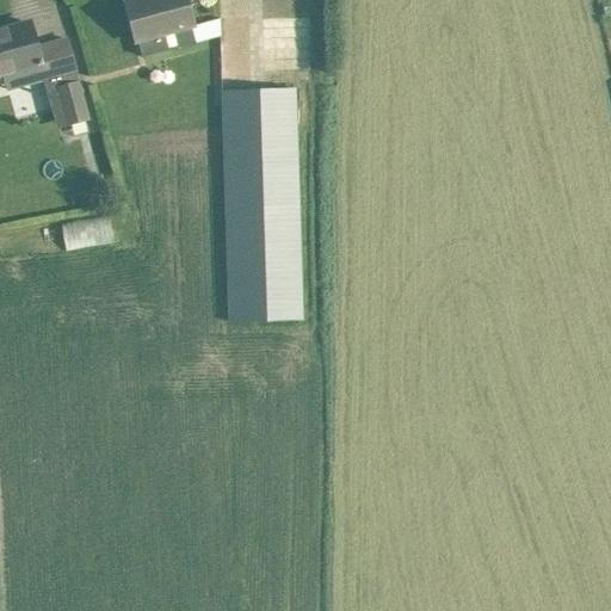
[(185,0),(130,0),(124,1),(135,41),(137,41),(142,56),(195,42),(190,26),(193,25),(185,0)]
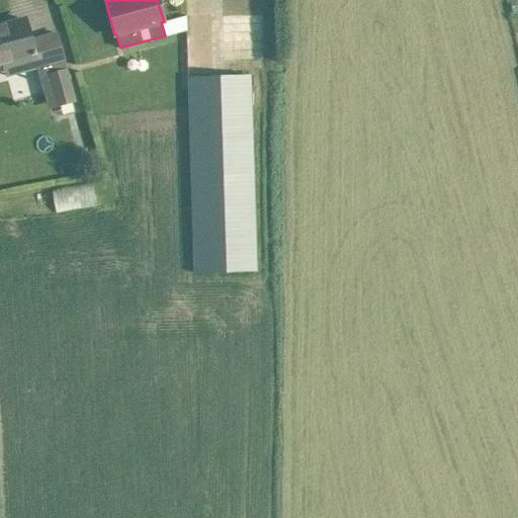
[(25,19),(0,25),(0,63),(2,64),(35,54),(31,39),(30,38),(25,19)]
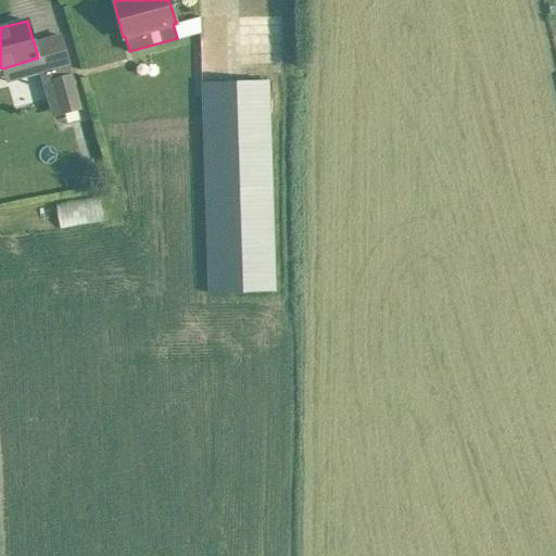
[(71,78),(53,83),(62,114),(79,110),(71,78)]
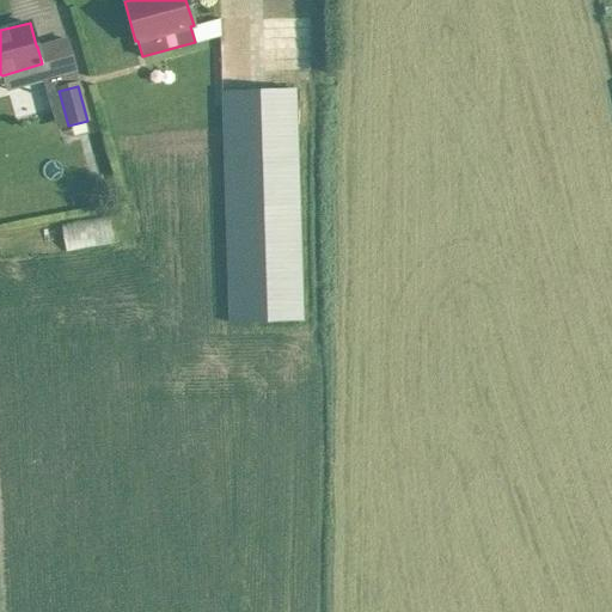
[(294,90),(222,92),(224,116),(231,322),(301,319),(297,134),(295,118),(294,90)]
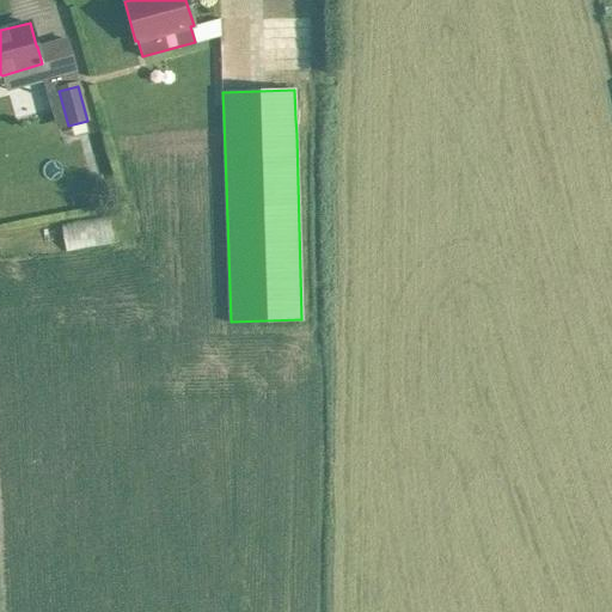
[(61,249),(110,244),(108,220),(59,226),(61,249)]
